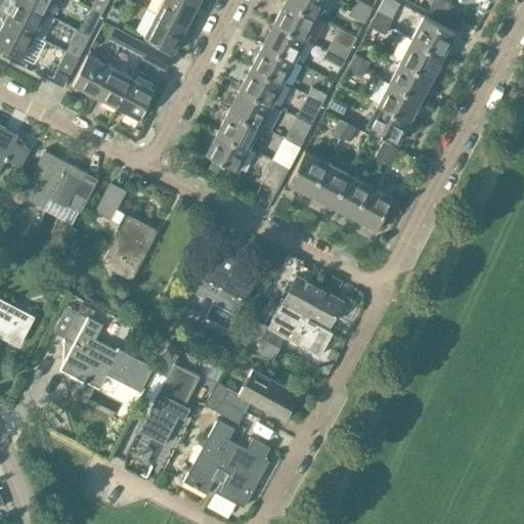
[(24,0),(12,0),(4,17),(34,33),(46,11),(24,0)]
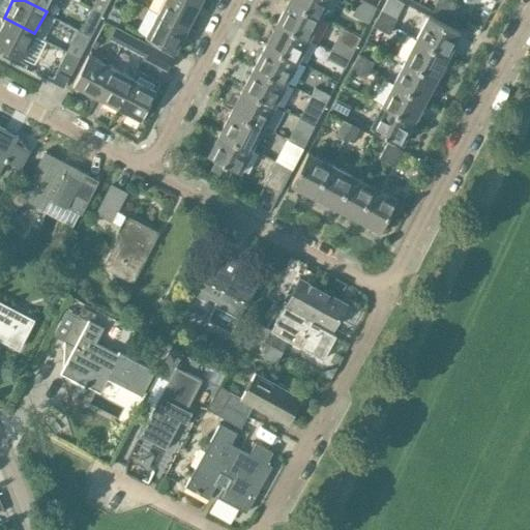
[(24,0),(47,11),(52,0),(24,0)]
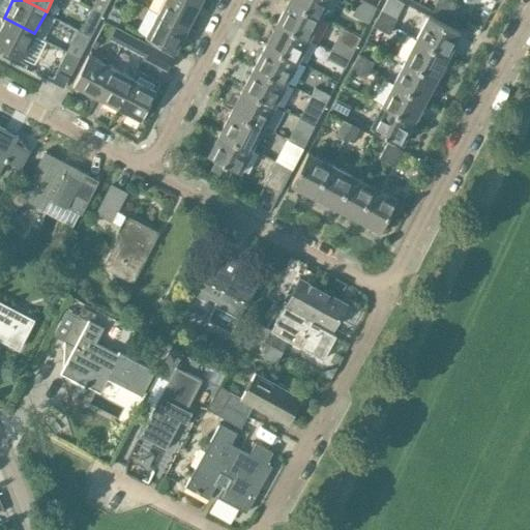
[(185,0),(163,0),(156,13),(186,29),(198,6),(185,0)]
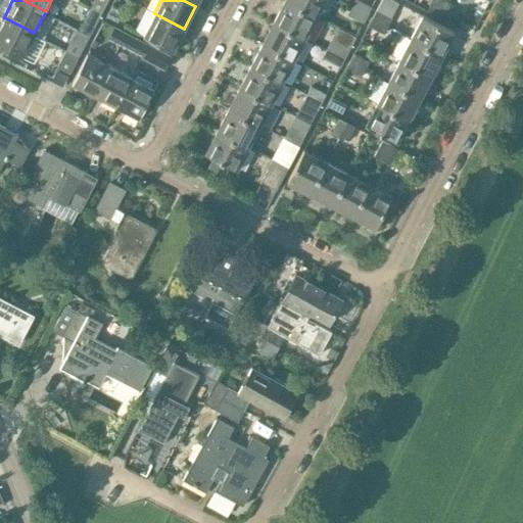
[(317,16),(285,0),(284,0),(274,21),(305,38),(317,16)]
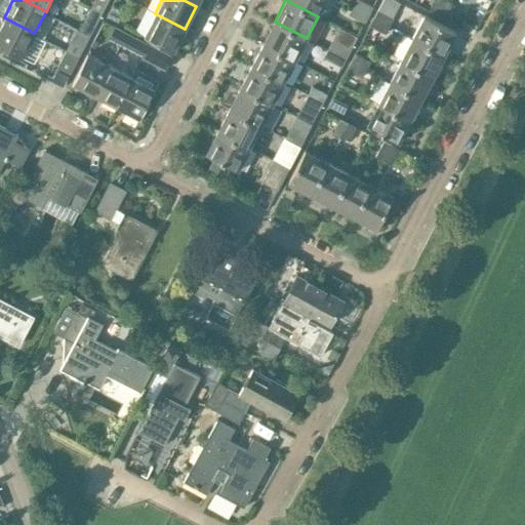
[(286,0),(318,16),(326,0),(286,0)]
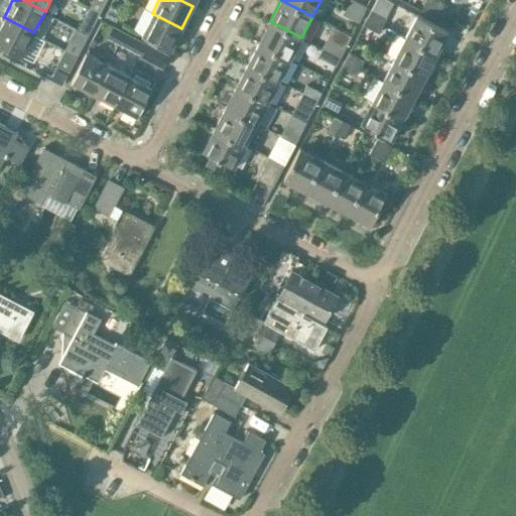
[(353,0),(350,0),(347,6),(362,14),(365,6),(353,0)]
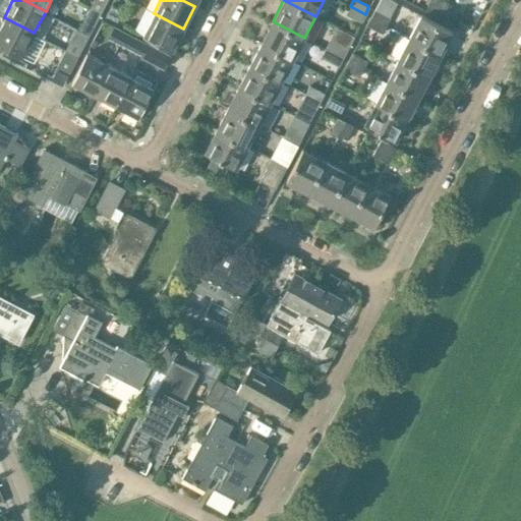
[(429,0),(424,11),(431,15),(432,15),(440,0),(429,0)]
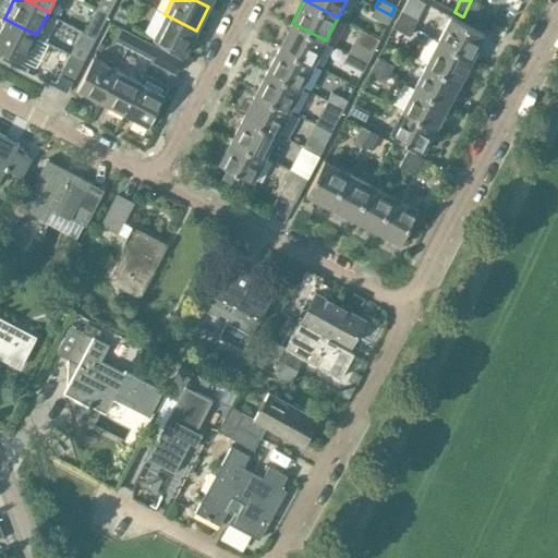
[(473,0),(471,0),(463,16),(472,21),(481,3),(473,0)]
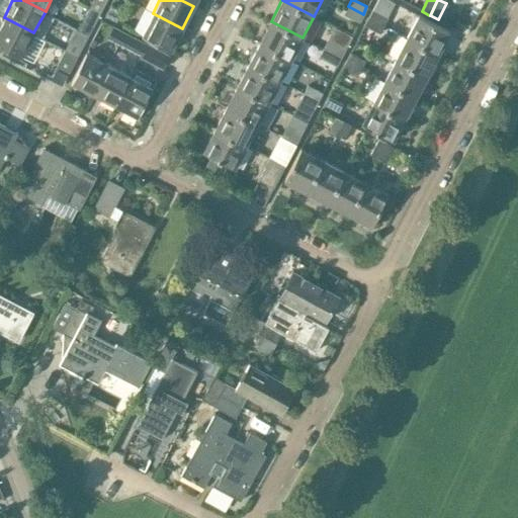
[(110,4),(104,15),(116,21),(121,10),(110,4)]
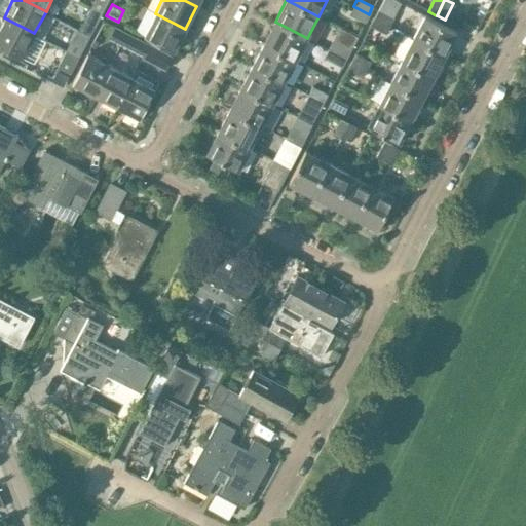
[(353,7),(349,14),(365,22),(368,15),(369,14),(353,6),(353,7)]
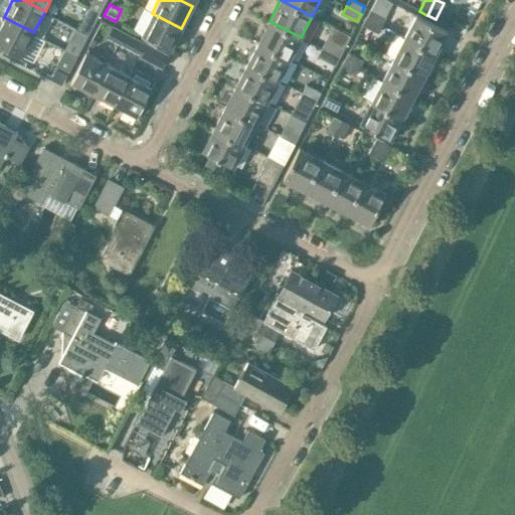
[(89,7),(77,29),(89,34),(100,13),(89,7)]
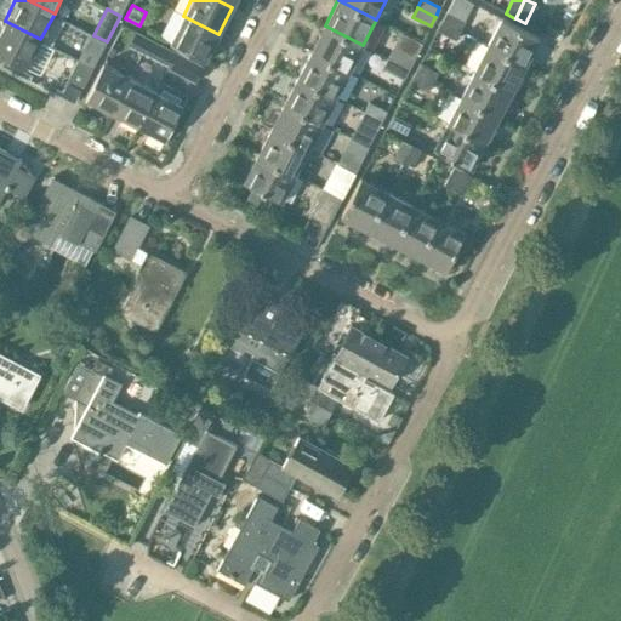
[(446,11),(442,21),(461,30),(466,21),(465,20),(446,11)]
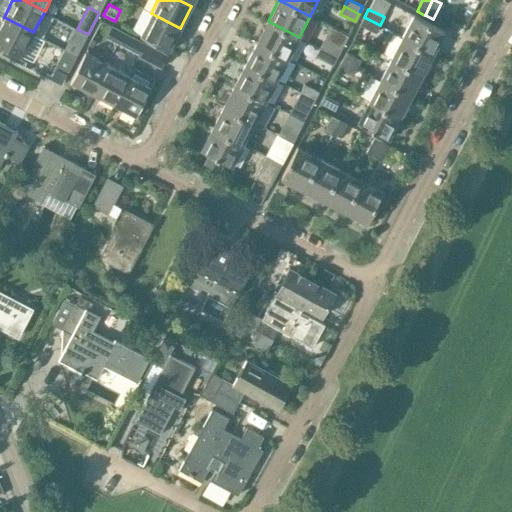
[(151,13),(140,35),(169,50),(180,28),(151,13)]
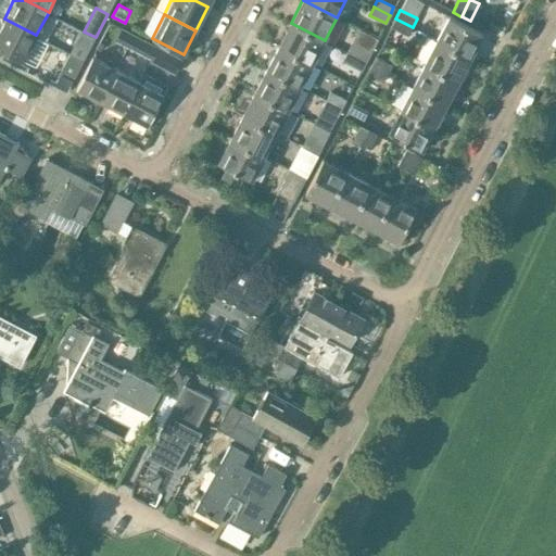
[(481,34),(449,16),(436,40),(469,58),(481,34)]
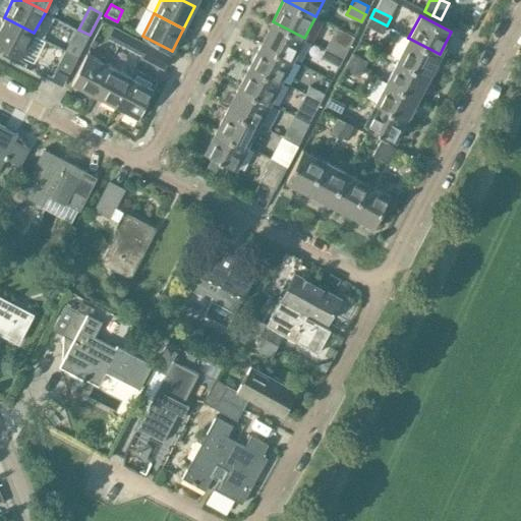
[(4,17),(0,24),(0,45),(4,47),(20,56),(21,56),(33,35),(34,33),(4,17)]
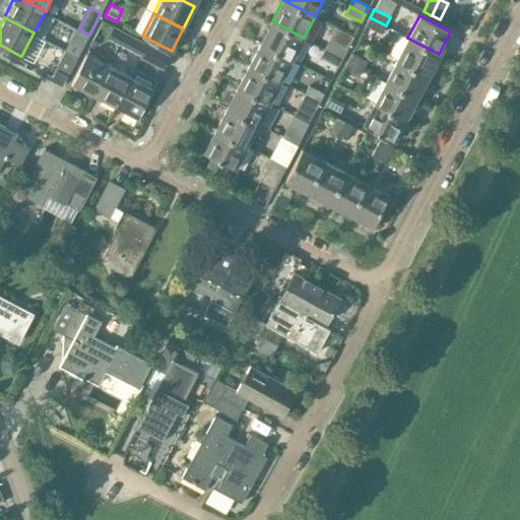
[(370,17),(366,25),(381,34),(385,26),(386,25),(370,17)]
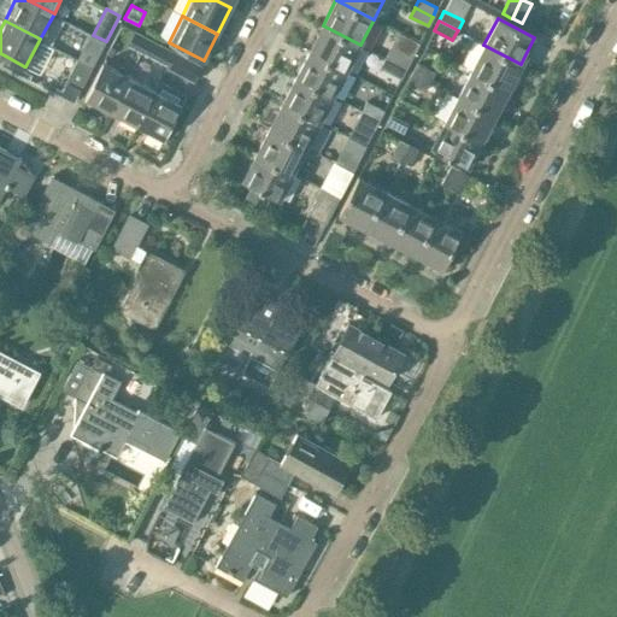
[(360,45),(323,25),(310,51),(347,71),(360,45)]
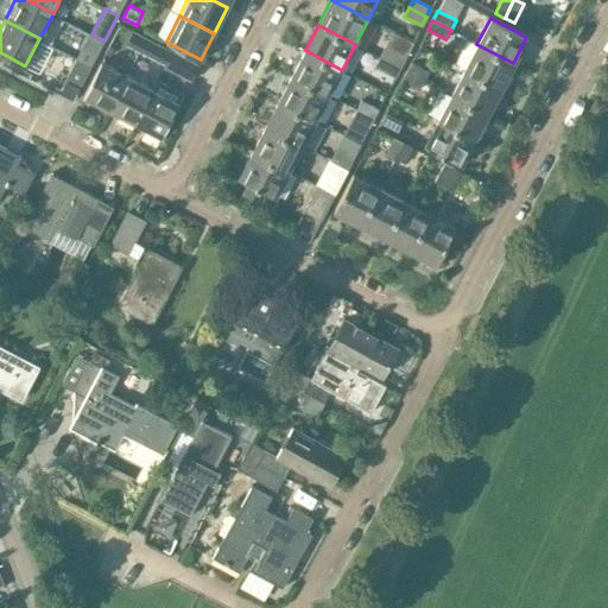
[(134,33),(128,44),(139,50),(140,51),(147,39),(146,38),(134,32),(134,33)]
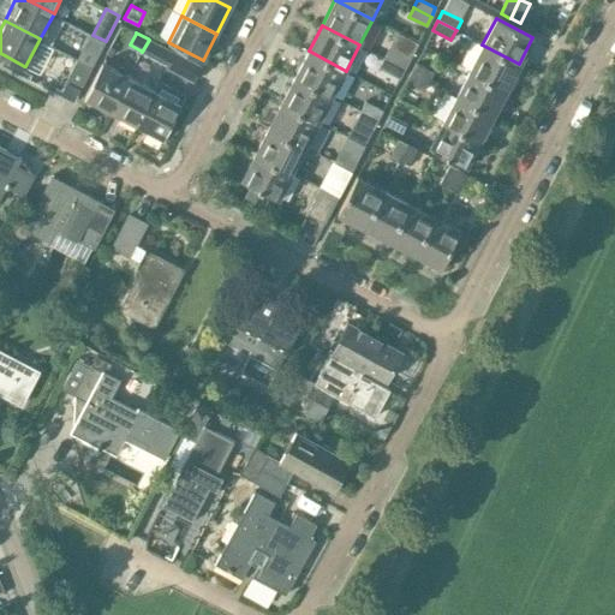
[(93,35),(85,48),(97,55),(106,41),(93,35)]
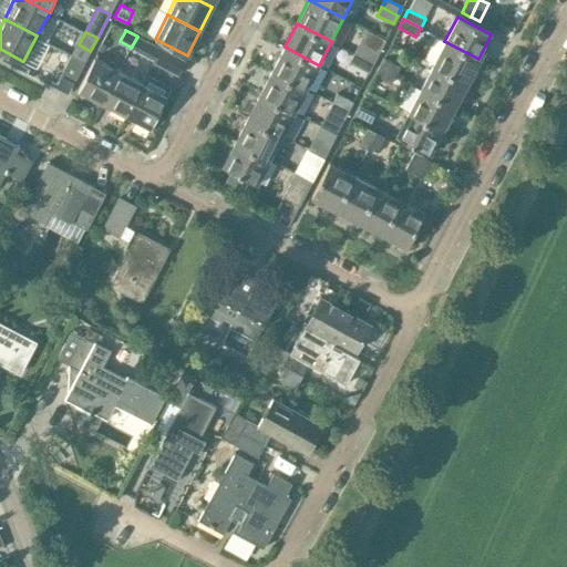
[(361,45),(357,54),(373,62),(378,53),(384,40),(368,32),(361,45)]
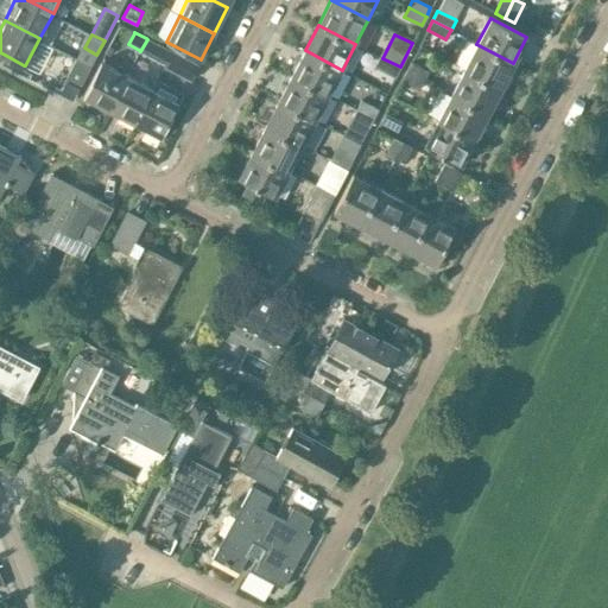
[(147,39),(140,51),(153,57),(159,46),(159,45),(147,39)]
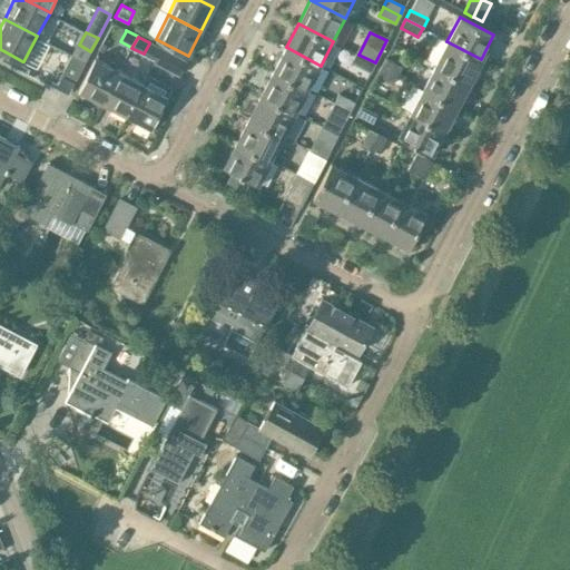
[(481,59),(446,41),(434,66),(468,84),(481,59)]
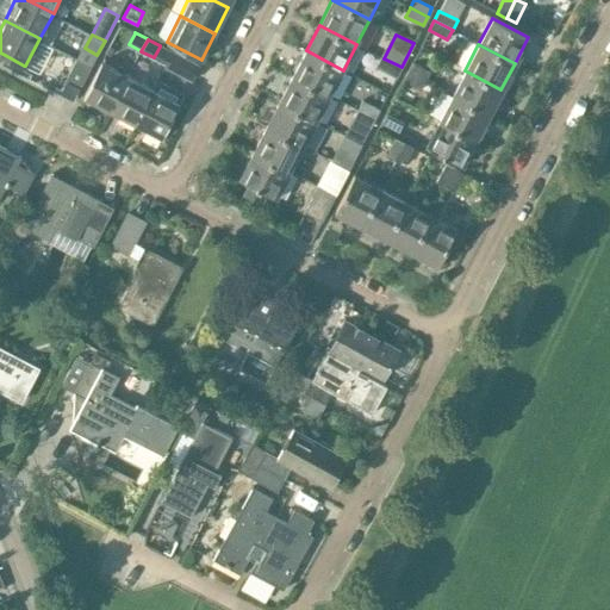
[(343,70),(306,50),(292,76),(329,95),(343,70)]
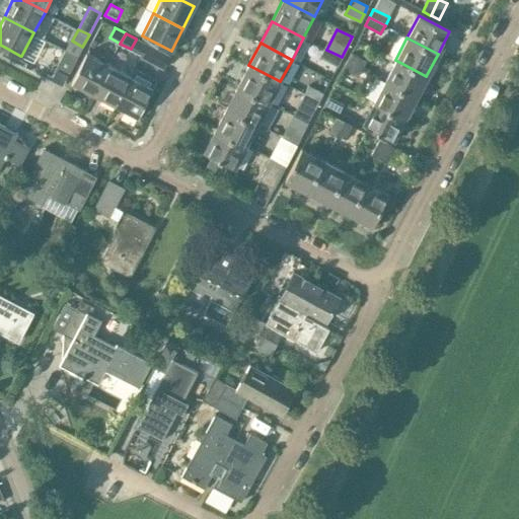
[(146,44),(140,57),(162,68),(168,56),(169,55),(146,44)]
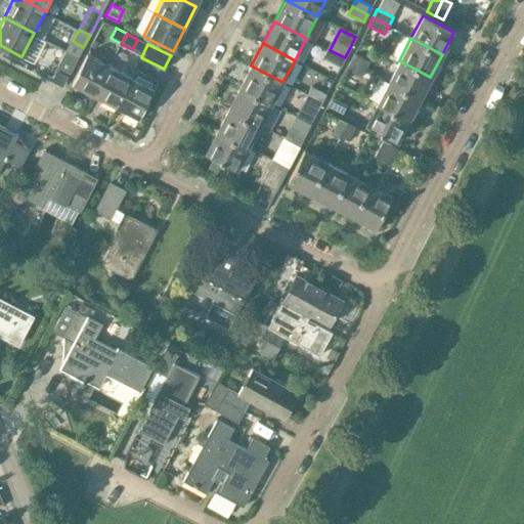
[(330,51),(325,58),(340,66),(344,59),(345,57),(330,50),(330,51)]
